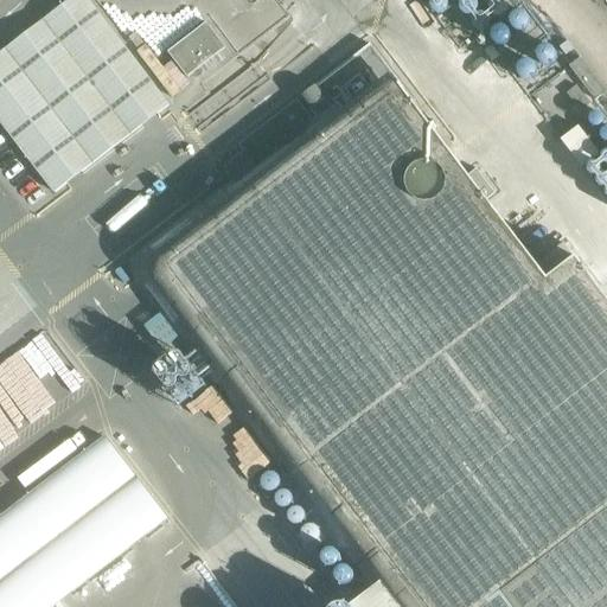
[(88,0),(69,0),(38,24),(0,52),(0,121),(55,192),(168,106),(88,0)]
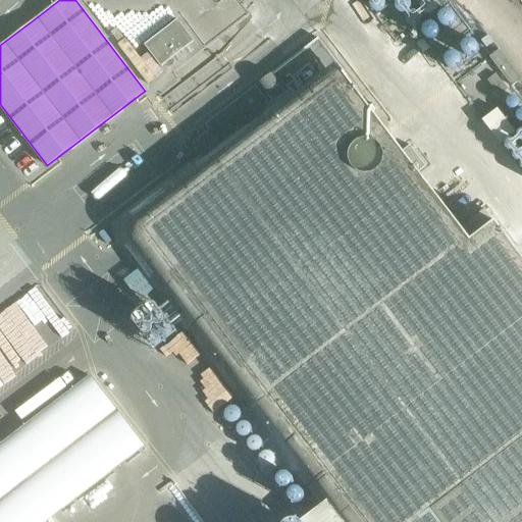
[(440,17),(442,21),(447,24),(451,24),(455,22),(457,18),(456,13),(452,9),(447,9),(442,11),(440,17)]
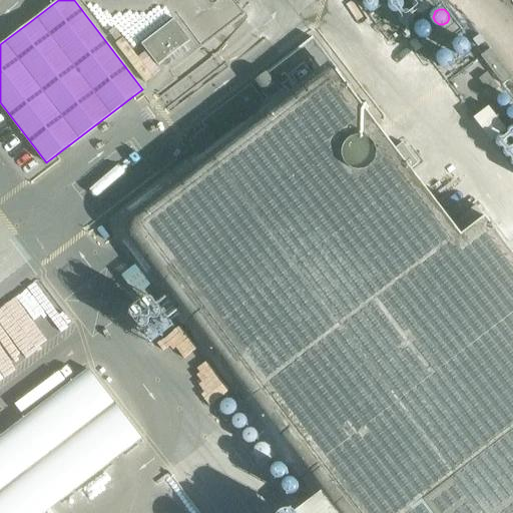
[(141,43),(157,64),(189,39),(173,18),(141,43)]
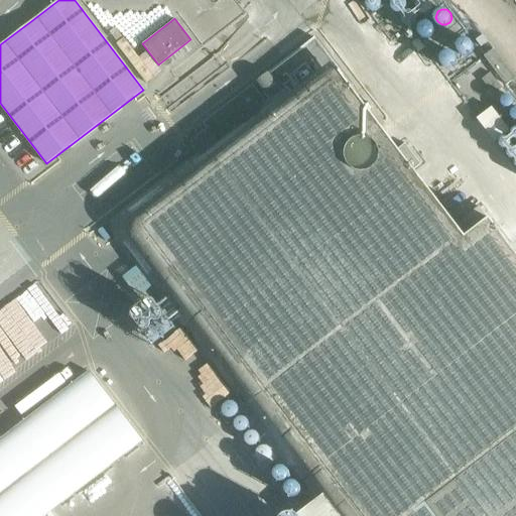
[(423,36),(428,37),(431,35),(434,32),(435,28),(432,23),(427,20),(421,23),(419,27),(419,32),(423,36)]
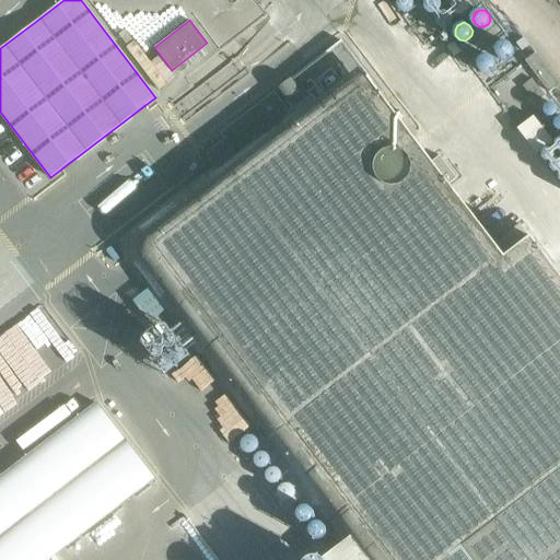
[(559,559),(559,277),(529,237),(494,264),(393,129),(361,88),(371,80),(340,39),(277,89),(288,105),(286,107),(273,92),(220,133),(231,148),(228,151),(236,162),(219,175),(210,164),(207,166),(208,168),(164,201),(121,233),(120,234),(118,236),(117,238),(116,241),(116,243),(115,245),(115,247),(116,249),(116,252),(117,254),(118,256),(146,291),(133,301),(150,322),(161,312),(166,319),(166,318),(195,356),(323,525),(343,552),(349,559),(559,559)]
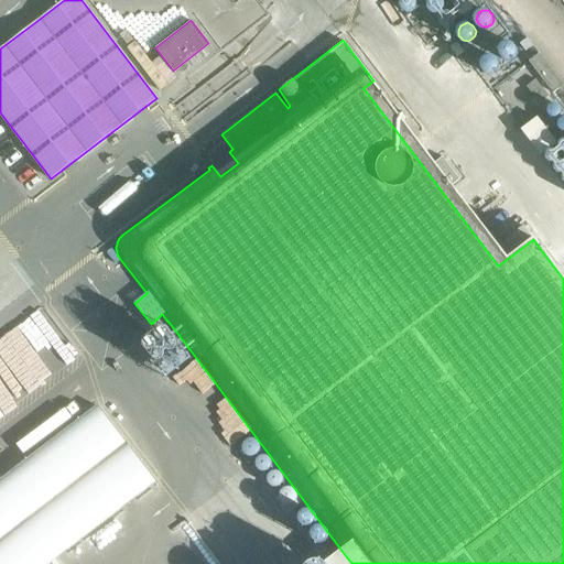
[(500,49),(502,55),(508,57),(513,57),(517,53),(518,49),(517,44),(513,41),(508,41),(502,43),(500,49)]
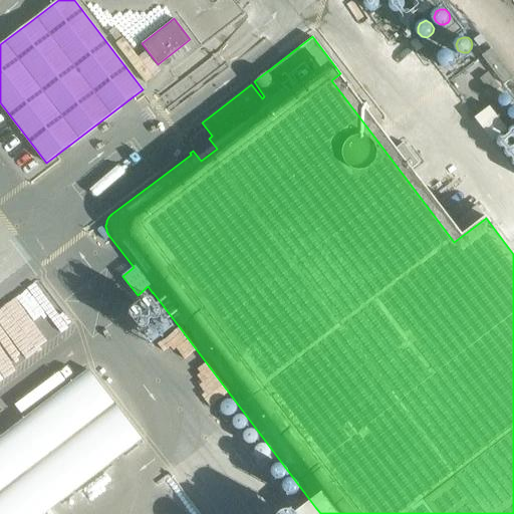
[(491,49),(483,55),(481,56),(503,85),(513,77),(491,49)]
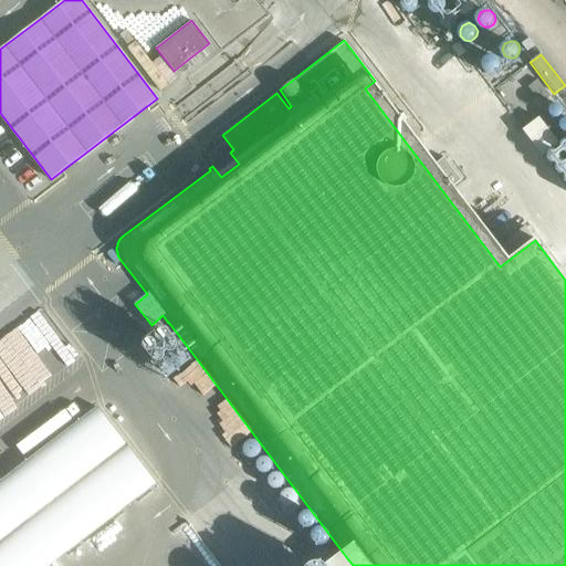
[(483,61),(484,67),(488,72),(493,74),(499,72),(502,67),(502,62),(499,58),(494,55),(488,56),(483,61)]
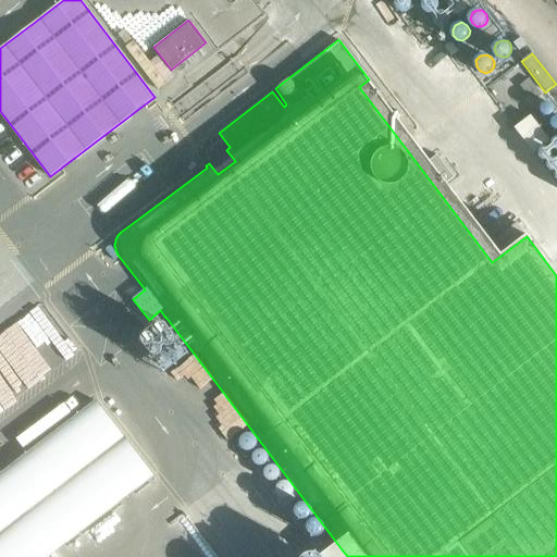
[(541,112),(544,115),(549,116),(553,113),(554,109),(551,103),(544,103),(541,107),(541,112)]
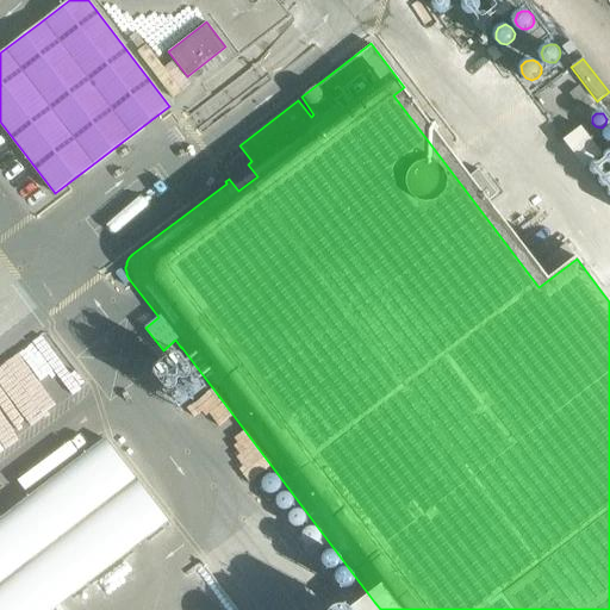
[(564,139),(562,141),(585,168),(586,167),(599,156),(602,155),(580,126),(578,129),(564,139)]
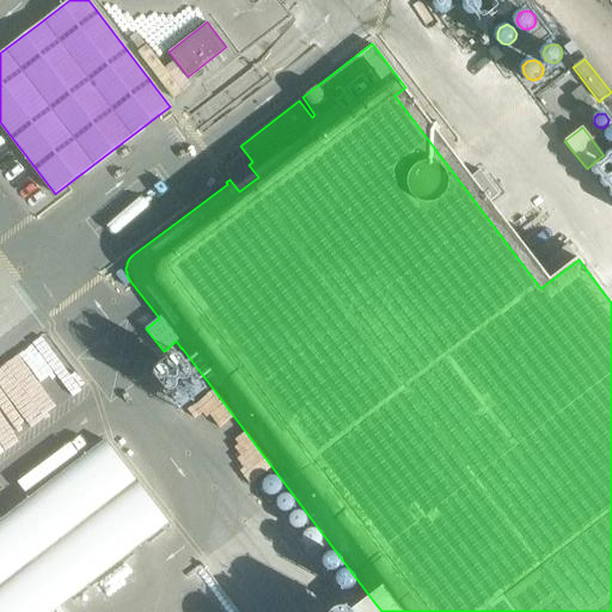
[(483,204),(488,202),(497,195),(478,170),(469,177),(465,181),(483,204)]
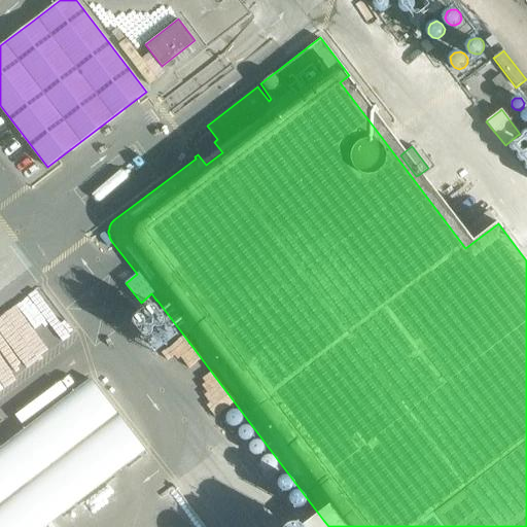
[(0,449),(0,526),(44,526),(145,450),(92,380),(0,449)]
